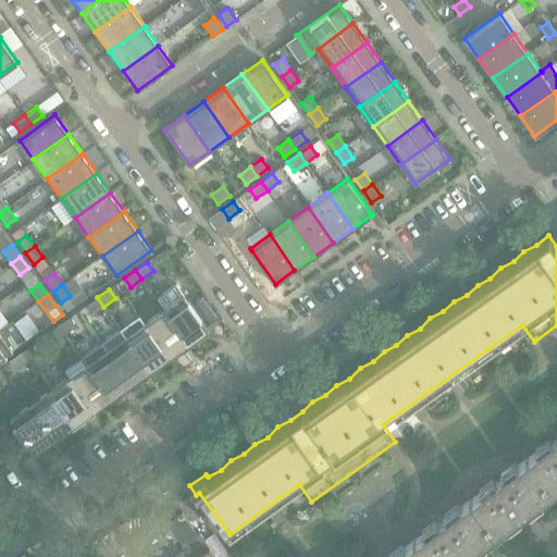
[(209,331),(186,298),(184,296),(164,309),(189,345),(209,331)]
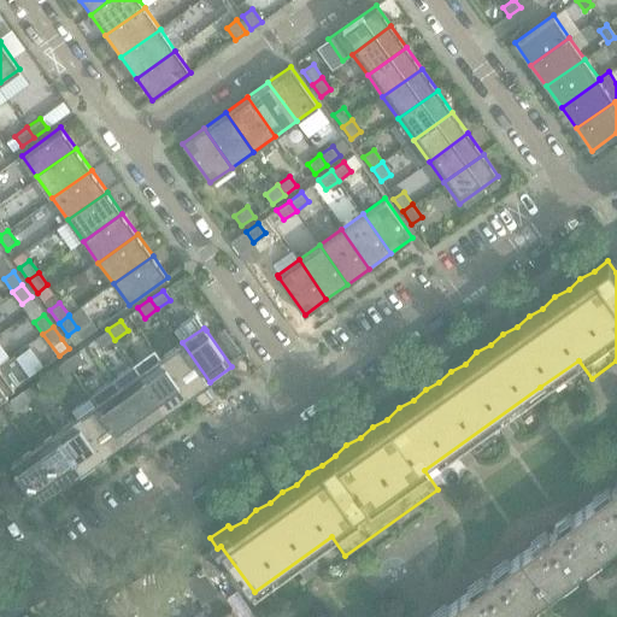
[(115,340),(107,329),(95,339),(103,348),(115,340)]
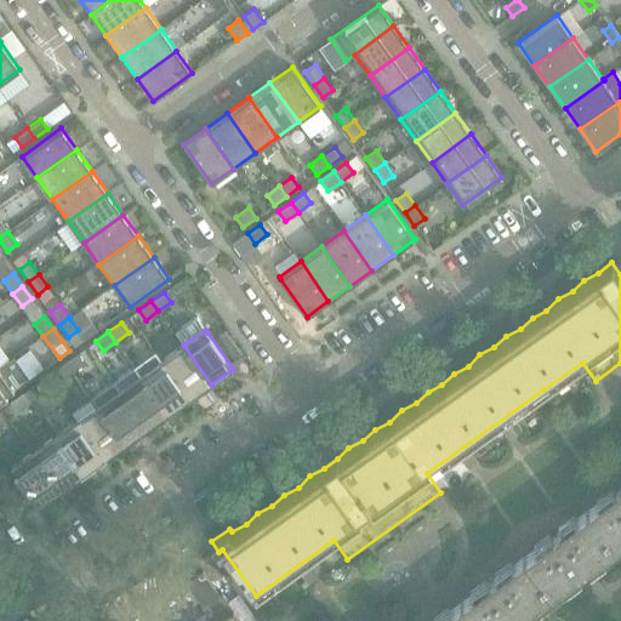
[(211,385),(183,345),(161,360),(189,400),(211,385)]
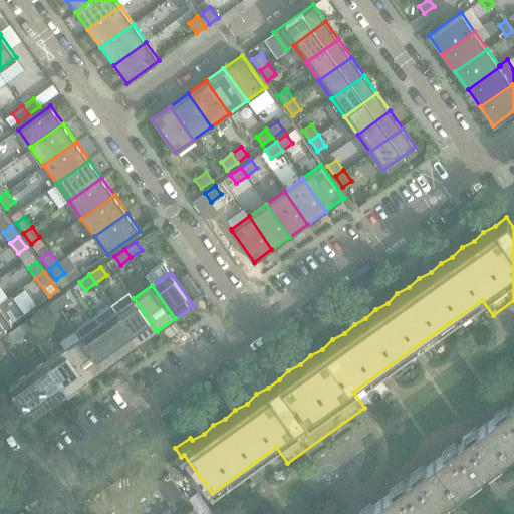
[(70,301),(64,292),(53,300),(59,308),(70,301)]
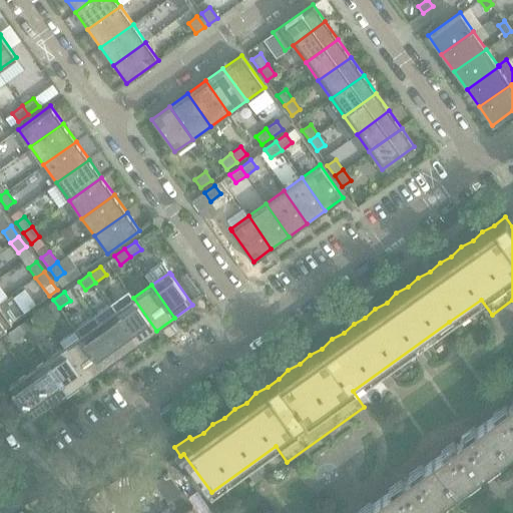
[(156,331),(133,298),(128,292),(111,304),(139,343),(156,331)]
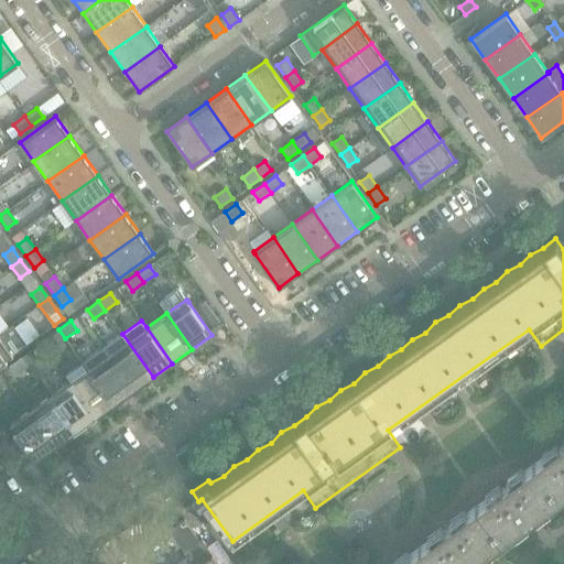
[(65,338),(58,329),(47,337),(54,346),(65,338)]
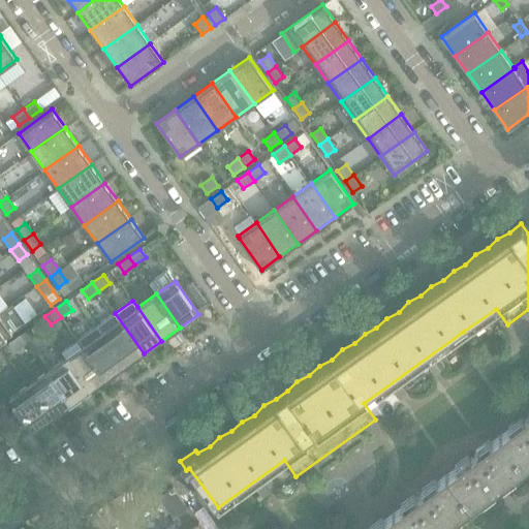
[(144,353),(115,313),(96,327),(101,333),(125,367),(144,353)]
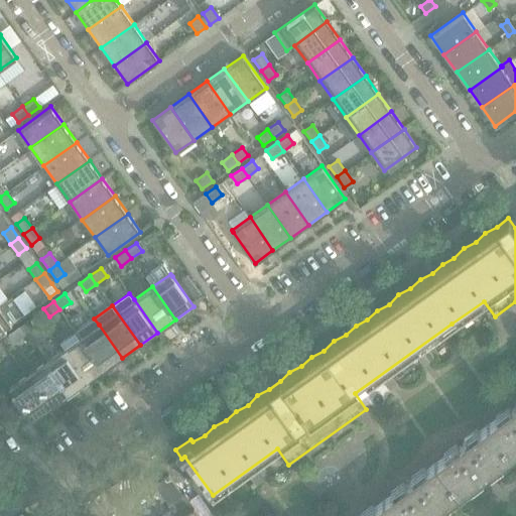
[(0,332),(11,325),(0,308),(0,332)]
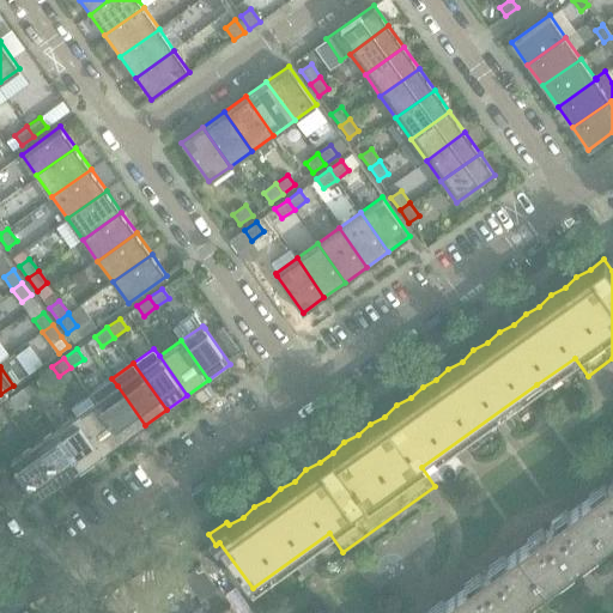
[(41,389),(34,380),(22,388),(29,398),(41,389)]
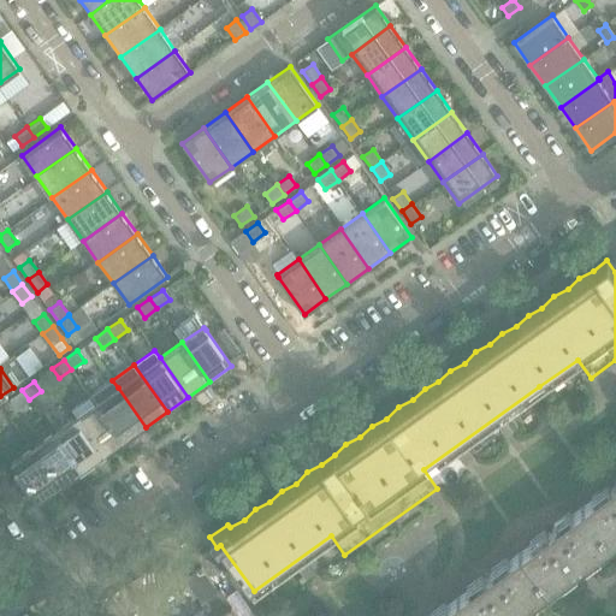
[(146,427),(118,388),(96,403),(124,443),(146,427)]
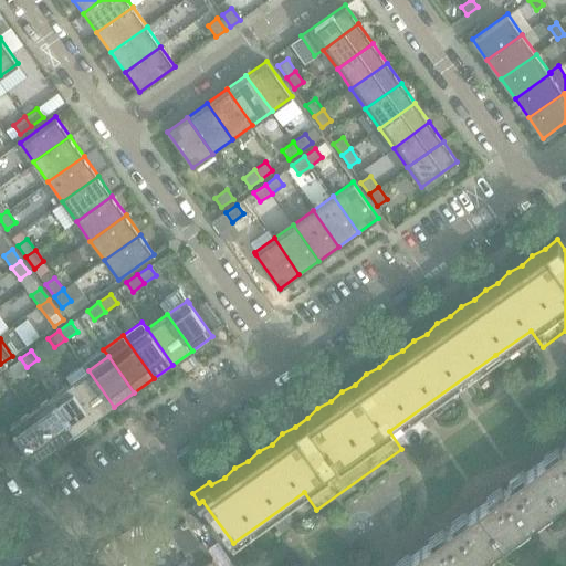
[(27,367),(20,358),(9,366),(16,376),(27,367)]
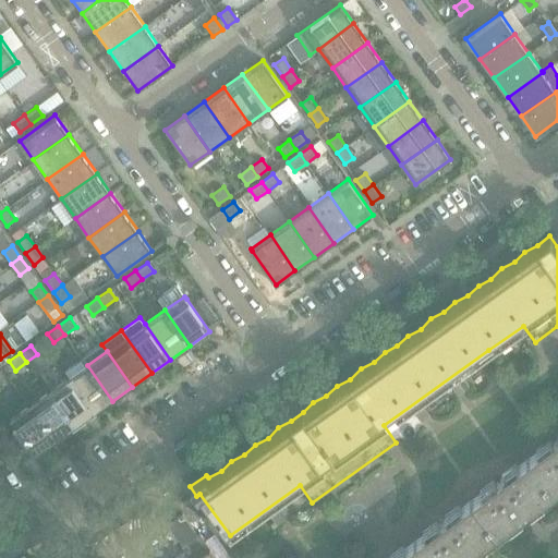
[(48,366),(39,355),(28,363),(37,374),(48,366)]
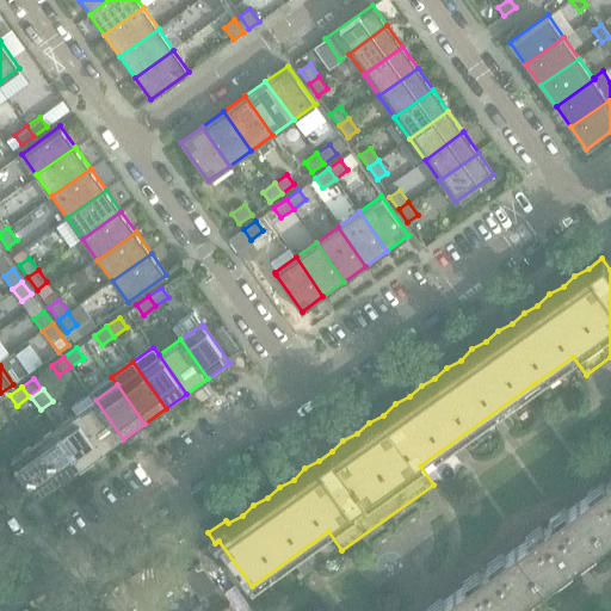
[(123,439),(96,400),(93,402),(88,395),(72,407),(76,413),(74,415),(102,454),(123,439)]
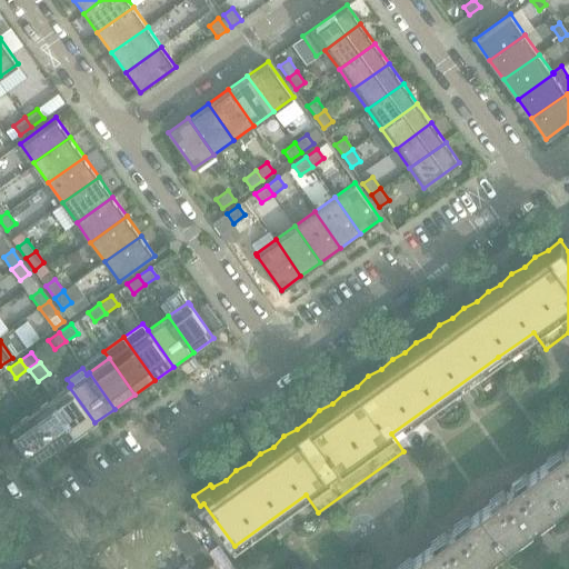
[(95,422),(69,387),(49,401),(75,437),(95,422)]
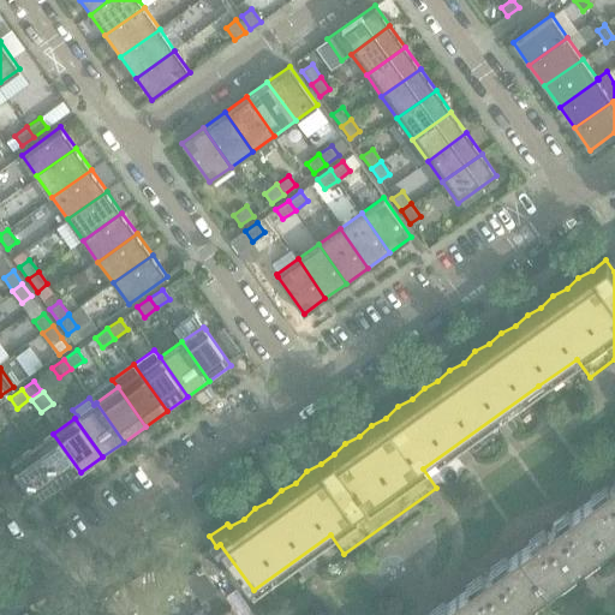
[(81,472),(53,434),(31,448),(59,488),(81,472)]
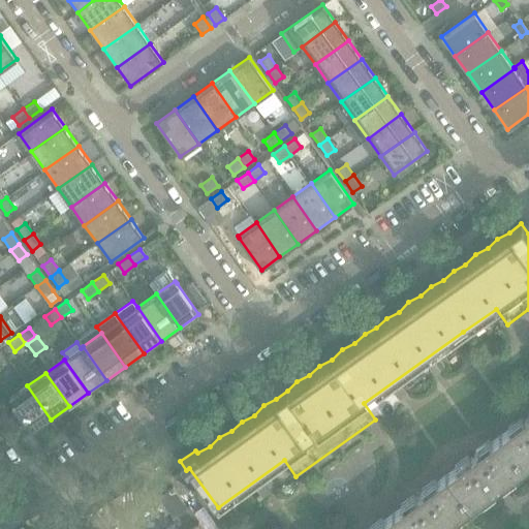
[(51,419),(27,385),(9,399),(33,432),(51,419)]
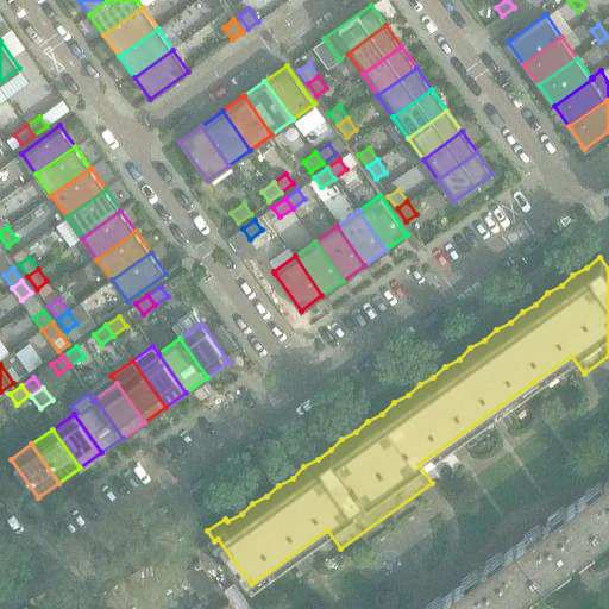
[(608,534),(608,476),(575,502),(602,540),(608,534)]
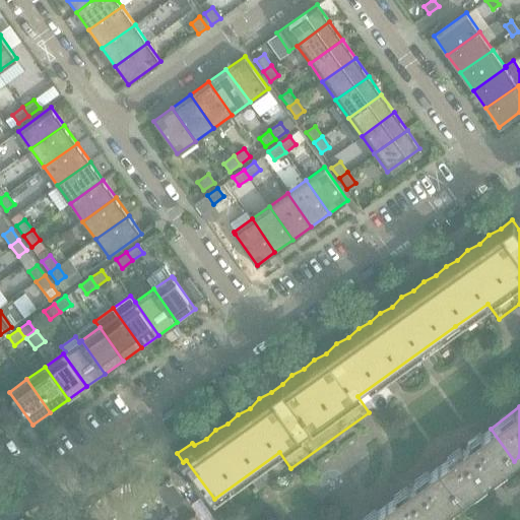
[(514,461),(491,429),(438,466),(462,499),(514,461)]
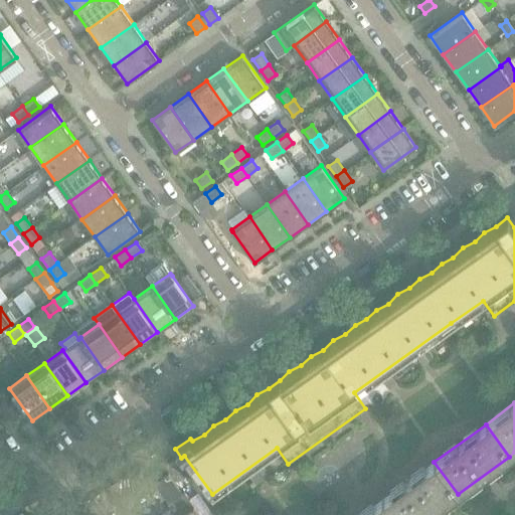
[(428,514),(458,494),(434,462),(381,500),(391,514),(428,514)]
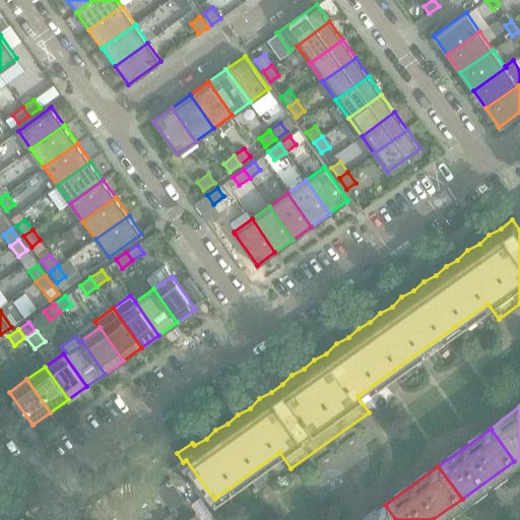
[(265,484),(260,476),(253,482),(258,490),(265,484)]
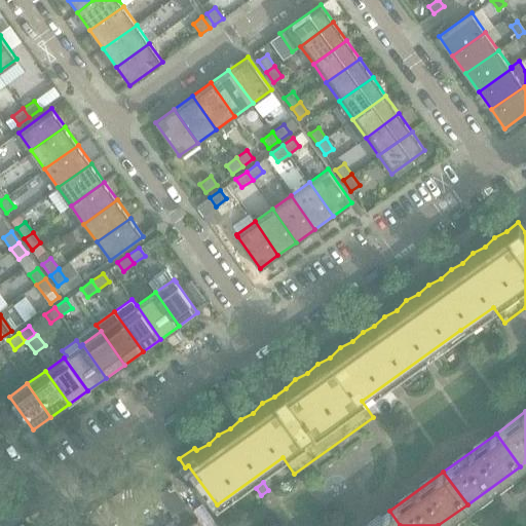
[(185,503),(172,484),(157,493),(172,514),(185,503)]
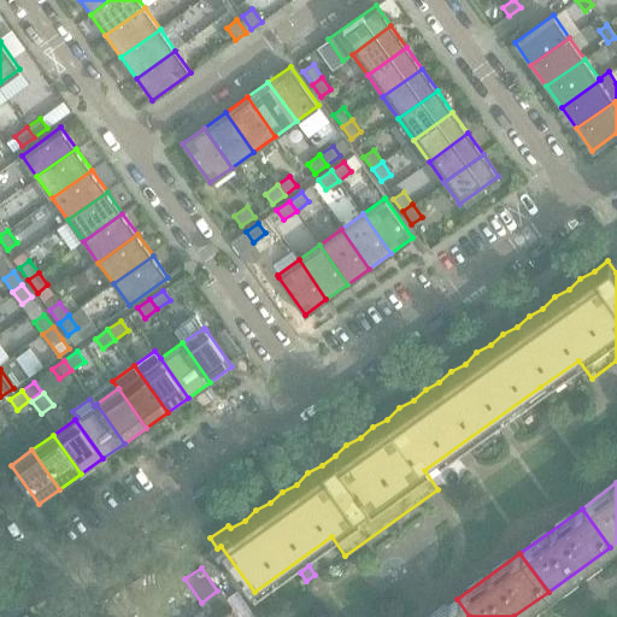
[(128,616),(112,595),(87,613),(88,616),(128,616)]
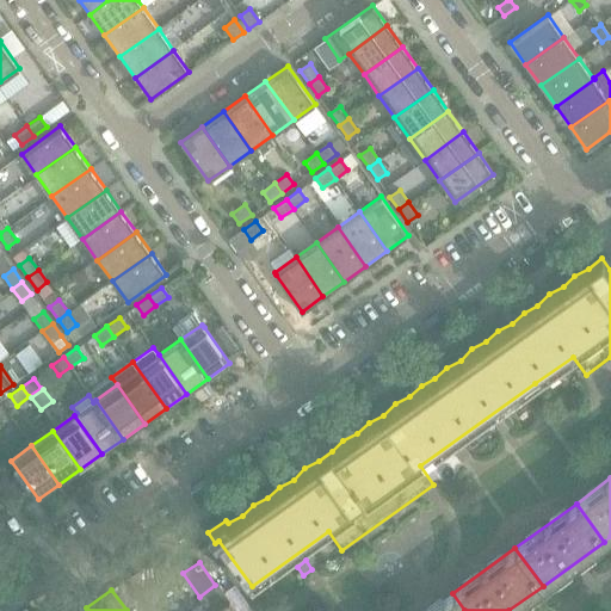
[(464,610),(452,593),(429,610),(464,610)]
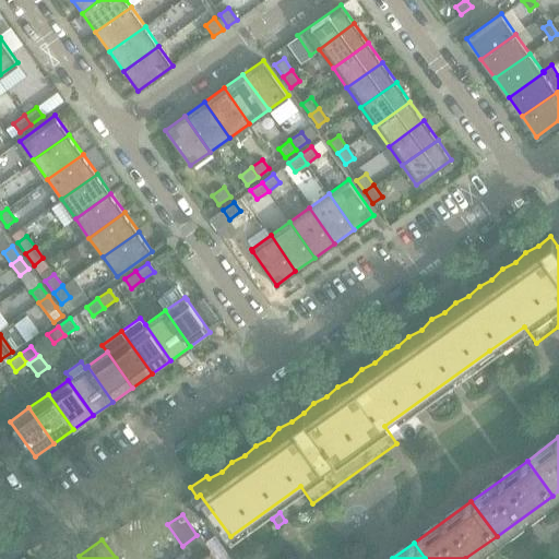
[(217,558),(210,548),(193,558),(217,558)]
